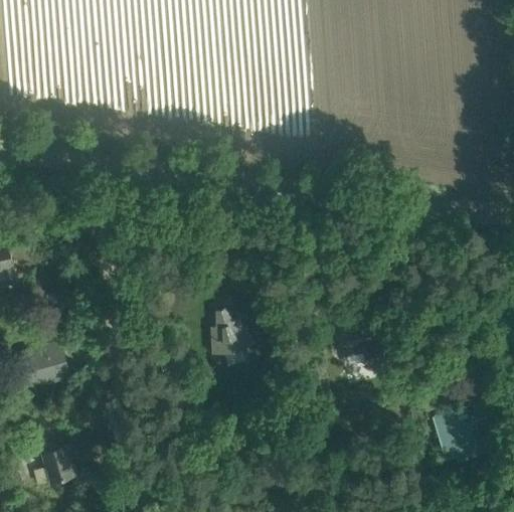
[(0,270),(10,268),(11,268),(5,243),(0,244),(0,270)]
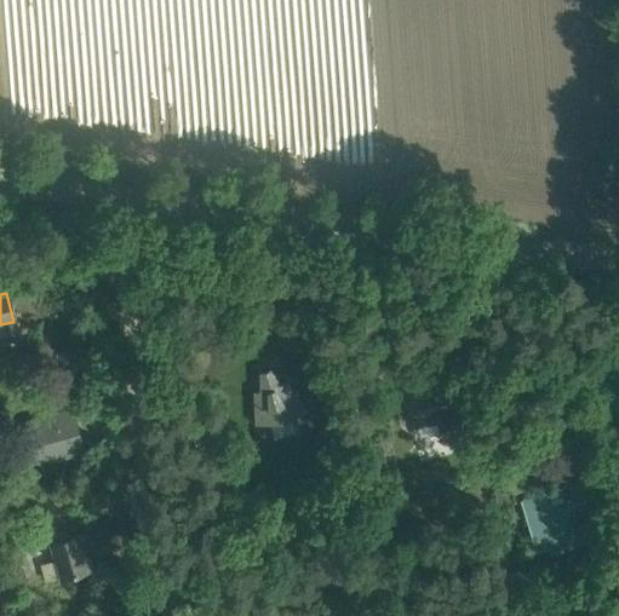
[(259,393),(253,395),(254,427),(268,424),(271,436),(291,430),(287,418),(303,414),(286,384),(279,387),(270,372),(258,375),(259,393)]
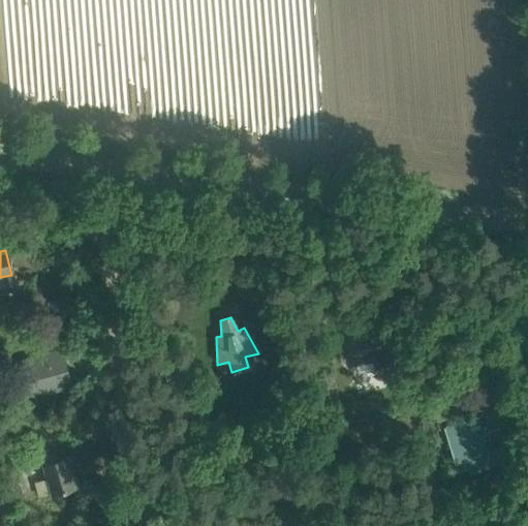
[(372,364),(376,382),(396,377),(392,360),(400,358),(397,343),(350,353),(353,368),(372,364)]
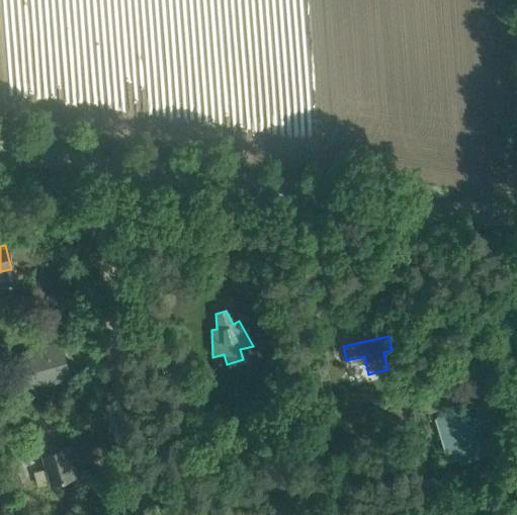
[(20,353),(31,392),(73,378),(61,340),(20,353)]
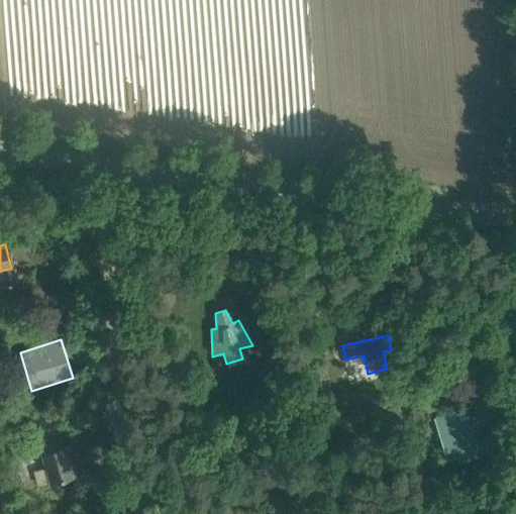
[(474,421),(459,426),(455,415),(434,422),(447,461),(457,457),(459,464),(499,450),(490,420),(494,419),(493,415),(474,421)]
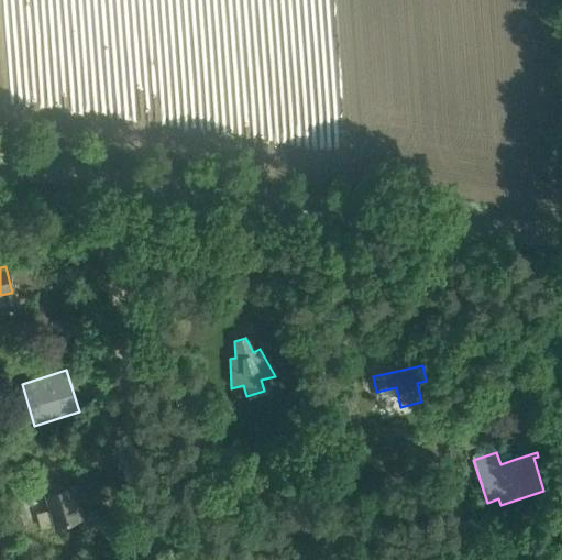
[(74,489),(46,497),(56,527),(83,519),(74,489)]
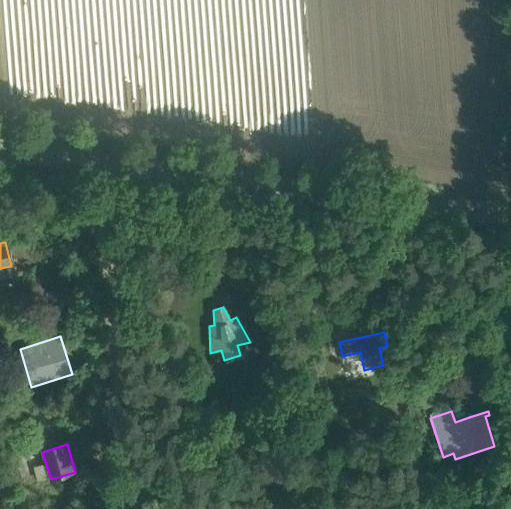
[(19,473),(6,477),(10,487),(22,483),(19,473)]
